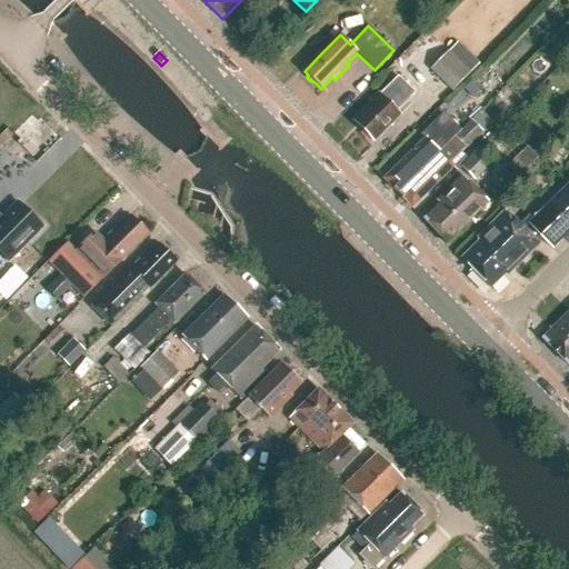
[(452,91),(471,73),(449,52),(431,70),(452,91)]
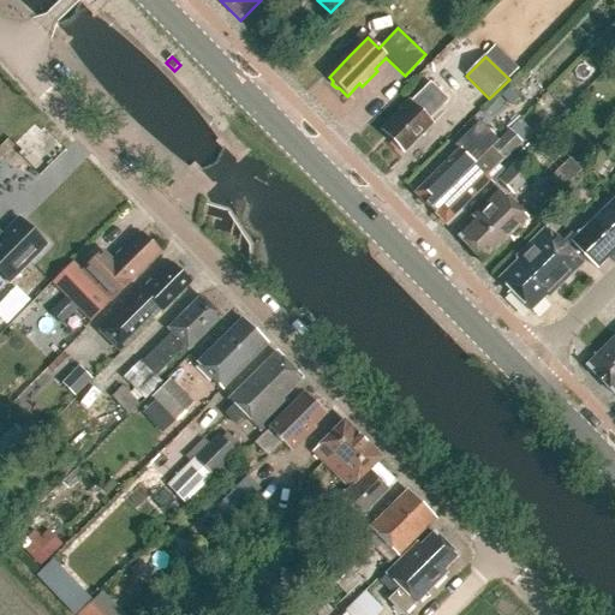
[(405,153),(434,124),(429,120),(449,101),(431,83),(412,102),(410,100),(399,111),(401,112),(382,131),(405,153)]
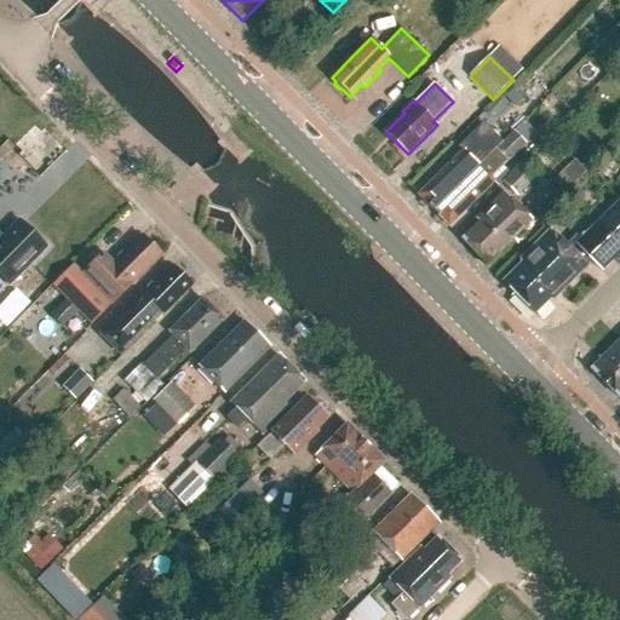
[(448,200),(436,212),(451,227),(494,183),(499,187),(503,183),(511,174),(504,167),(527,144),(514,132),(487,159),(480,167),(482,168),(455,195),(452,191),(446,197),(448,200)]
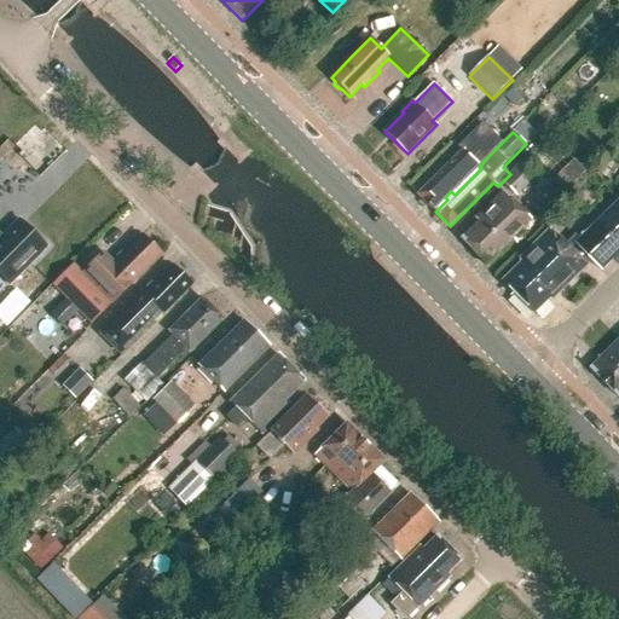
[(479,167),(486,158),(472,144),(464,151),(464,150),(418,195),(435,212),(447,200),(445,197),(451,191),(455,195),(481,168),(479,167)]
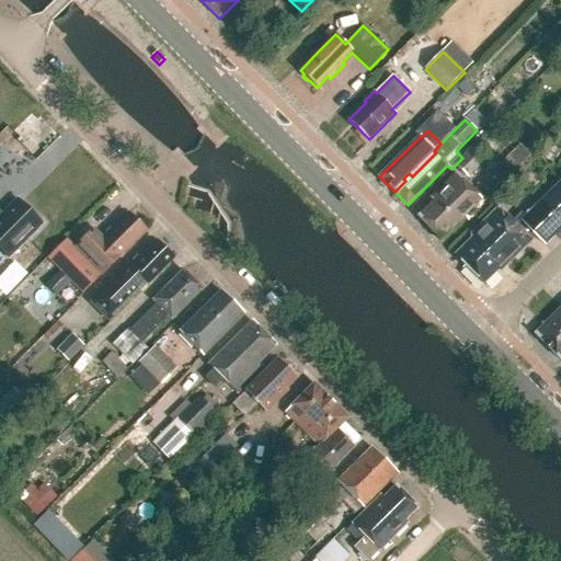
[(468,179),(489,159),(476,146),(462,158),(455,165),(468,179)]
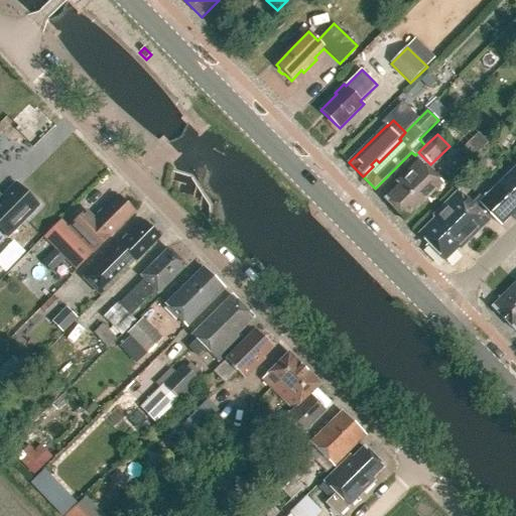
[(405,220),(442,183),(419,159),(395,182),(398,185),(385,199),(405,220)]
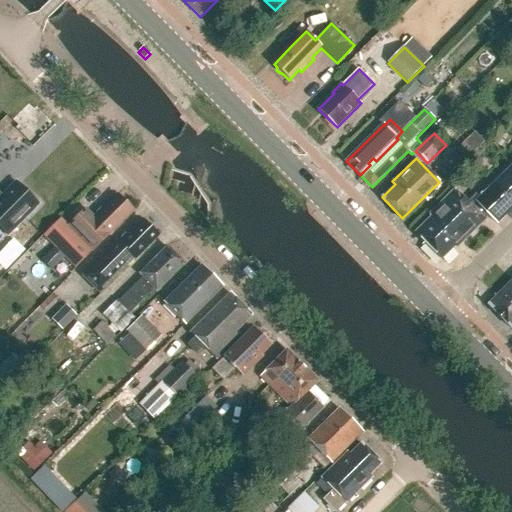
[(511,164),(474,202),(470,206),(454,190),(429,214),(432,216),(416,232),(441,258),(455,245),(457,247),(488,216),(497,226),(511,210),(511,164)]
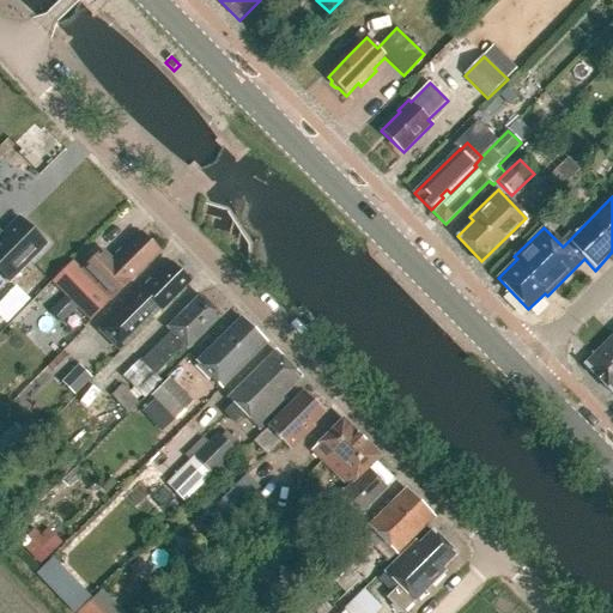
[(0,274),(8,284),(46,246),(19,219),(2,236),(0,237),(0,274)]
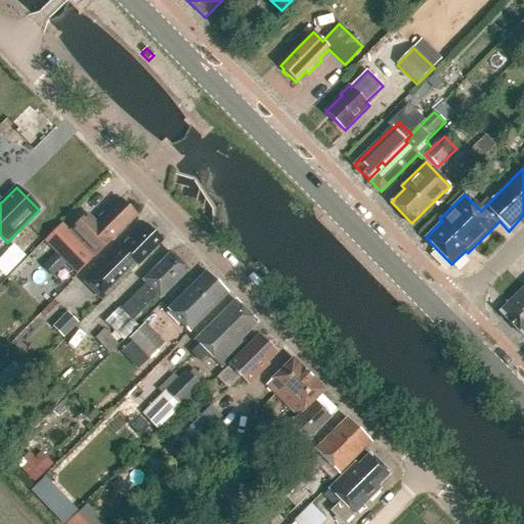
[(113,241),(136,217),(128,210),(128,206),(124,203),(121,203),(119,201),(105,215),(101,215),(97,219),(98,222),(96,224),(93,227),(85,219),(88,216),(87,215),(73,229),(76,232),(75,233),(64,222),(44,243),(56,254),(67,264),(77,275),(112,241),(113,241)]
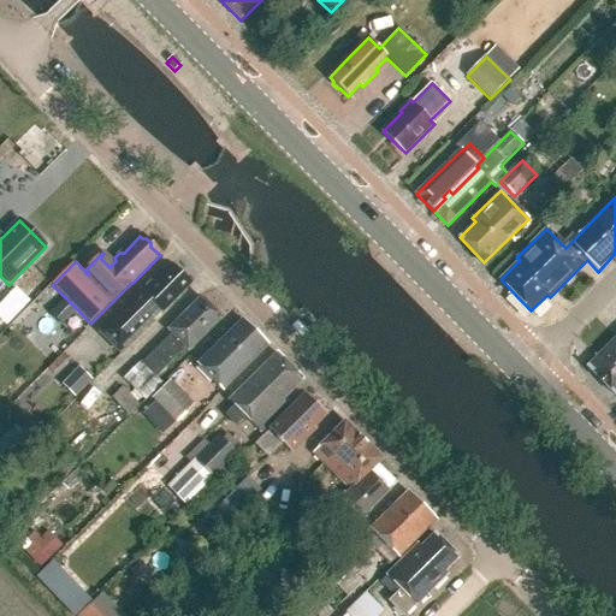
[(146,290),(142,294),(141,291),(99,333),(119,353),(160,311),(163,312),(189,284),(181,276),(181,272),(177,267),(173,268),(170,265),(154,280),(150,282),(146,285),(146,290)]
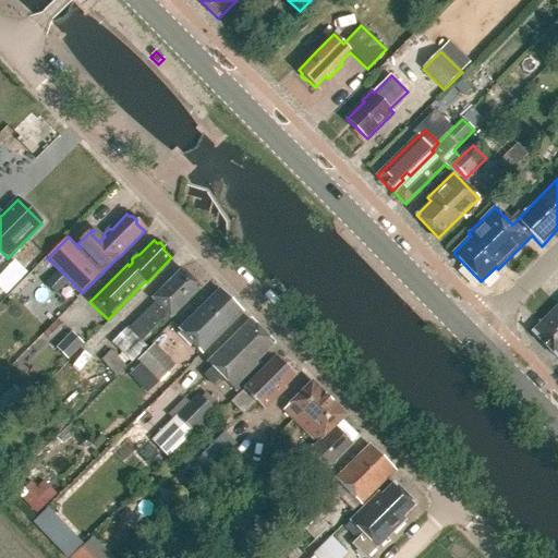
[(152,299),(156,303),(129,329),(142,342),(165,319),(167,323),(201,289),(181,269),(152,299)]
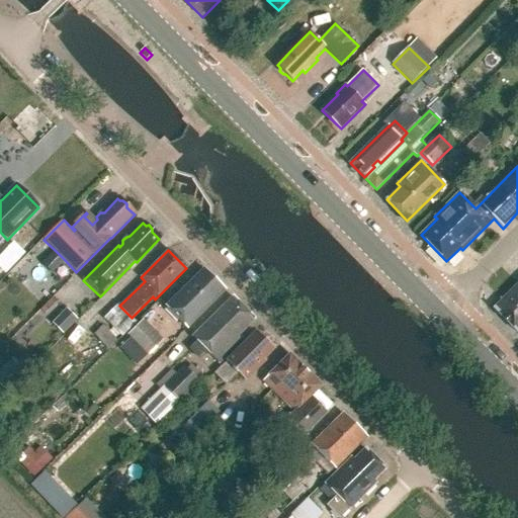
[(204,269),(167,307),(187,327),(224,289),(204,269)]
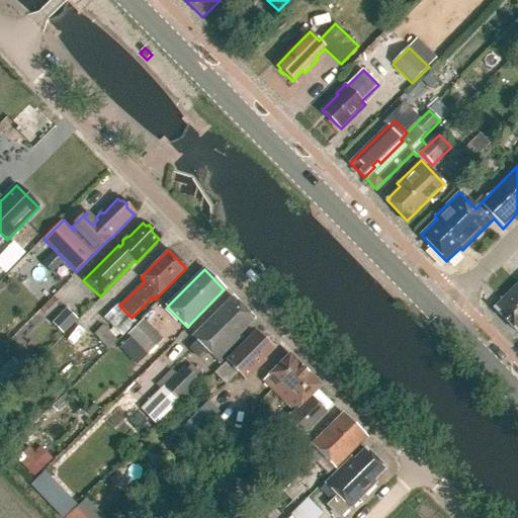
[(517,332),(517,284),(495,309),(517,332)]
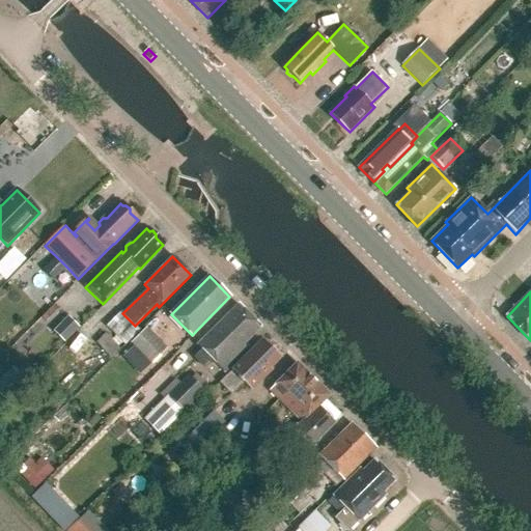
[(239,306),(199,344),(225,371),(248,350),(244,344),(260,328),(239,306)]
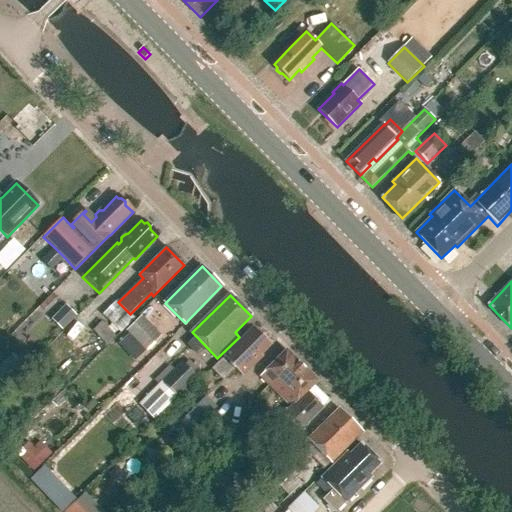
[(47,308),(55,300),(51,296),(43,304),(47,308)]
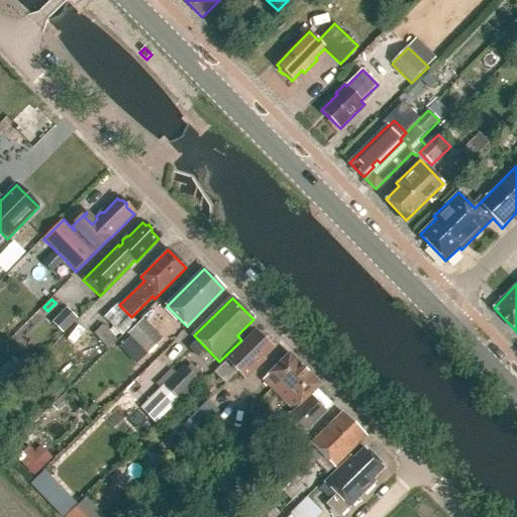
[(131,317),(119,305),(106,318),(123,336),(137,322),(131,317)]
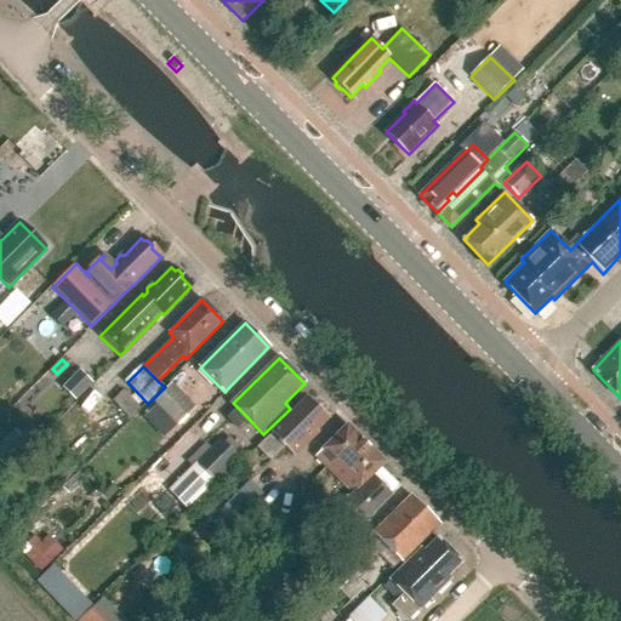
[(73,402),(92,382),(81,371),(62,391),(73,402)]
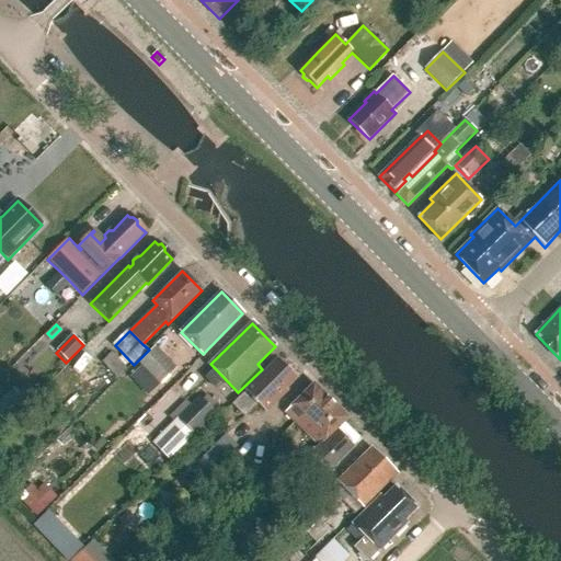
[(139,363),(160,385),(176,369),(156,347),(139,363)]
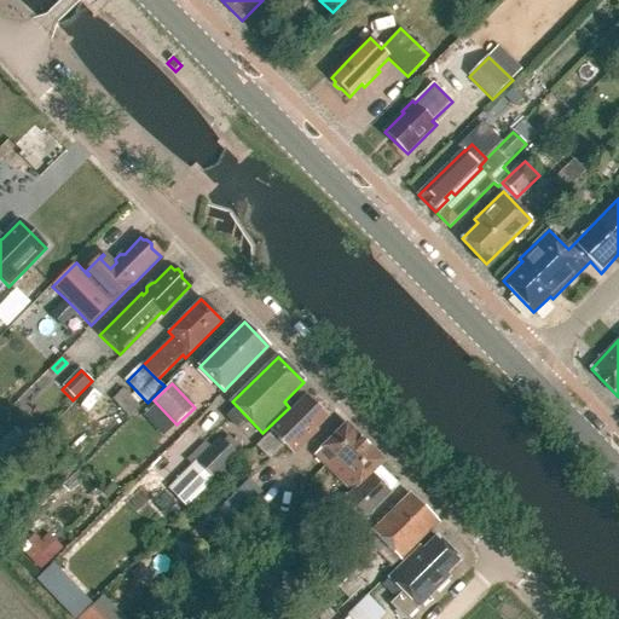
[(129,418),(140,409),(122,391),(111,400),(129,418)]
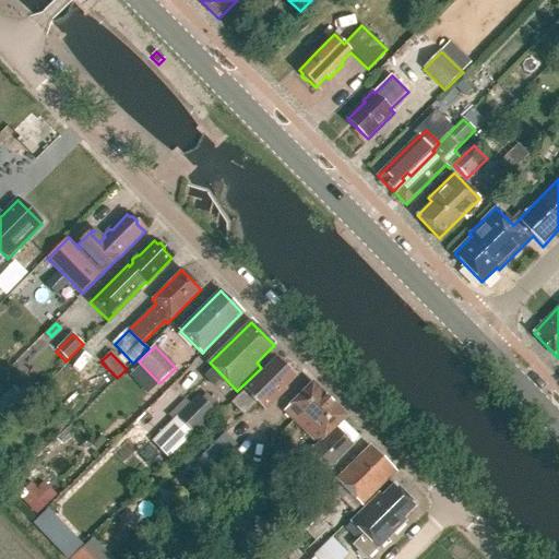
[(230,404),(238,412),(242,407),(248,412),(257,403),(264,411),(284,392),(284,387),(294,377),(276,358),(230,404)]
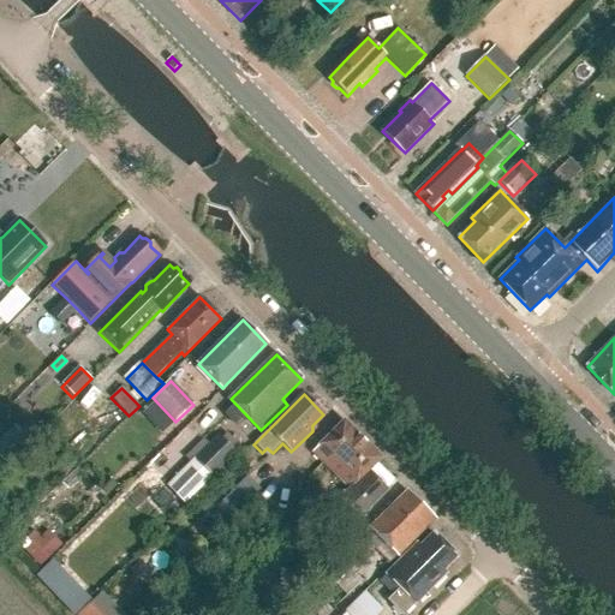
[(344,421),(311,453),(347,490),(345,493),(347,494),(334,507),(335,509),(322,523),(340,541),(351,530),(368,512),(396,483),(376,463),(382,458),(344,421)]
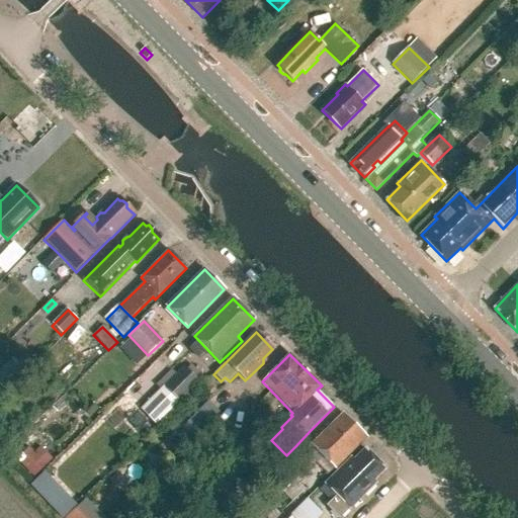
[(0,386),(6,393),(25,374),(11,359),(0,369),(0,386)]
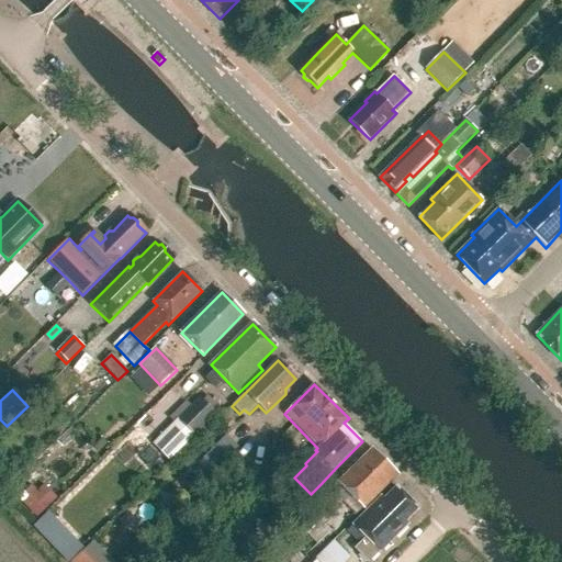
[(170,461),(216,414),(199,397),(154,445),(170,461)]
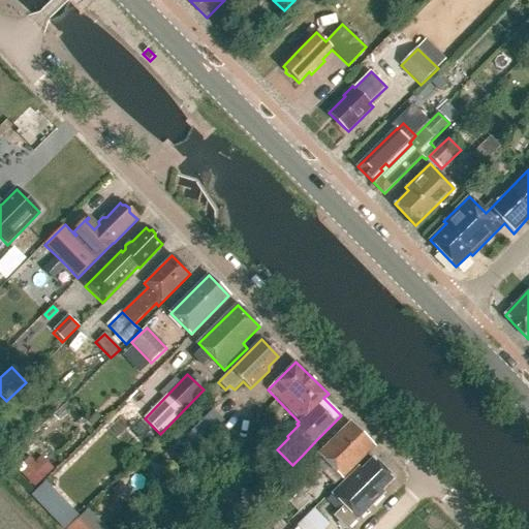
[(190,447),(223,414),(213,405),(180,438),(190,447)]
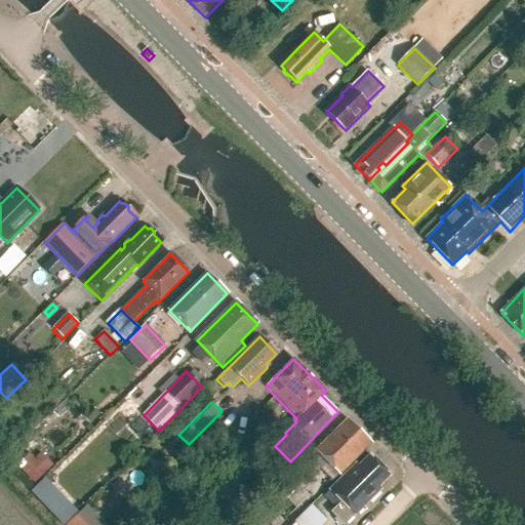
[(348,419),(316,451),(339,475),(371,443),(348,419)]
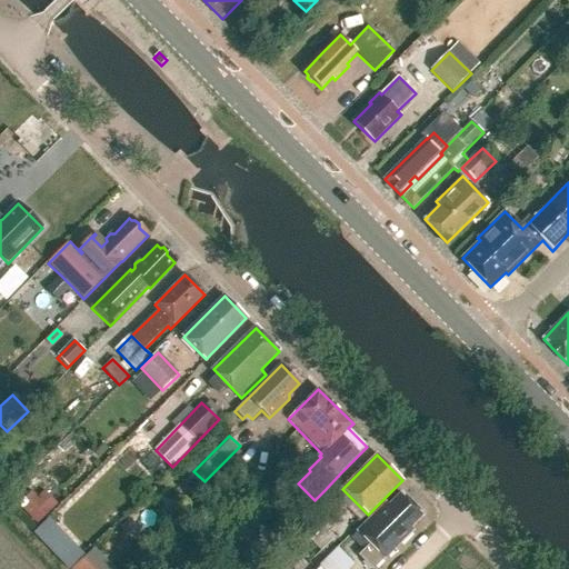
[(40,507),(40,499),(33,492),(26,492),(26,507),(40,507)]
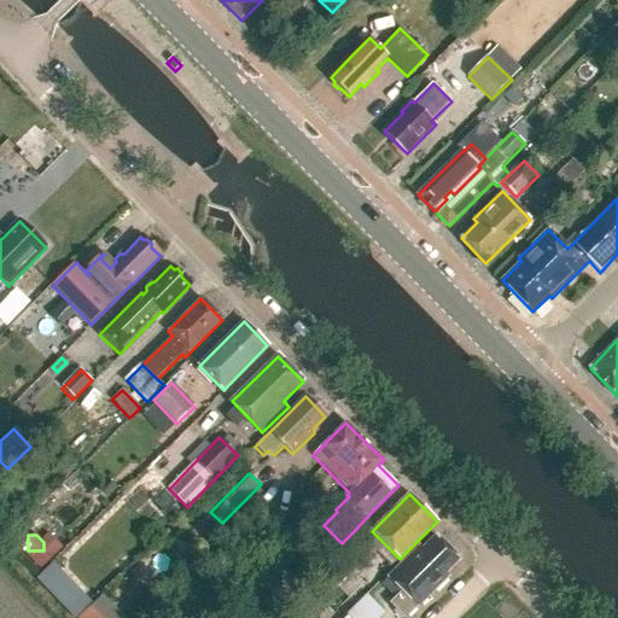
[(374,553),(356,535),(342,549),(345,553),(333,564),(334,565),(325,576),(338,589),(331,596),(342,607),(365,586),(356,577),(361,572),(357,569),(374,553)]
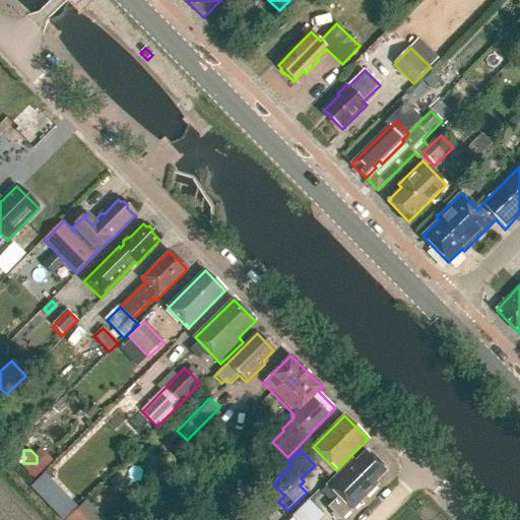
[(352,512),(378,486),(375,482),(387,470),(366,451),(353,463),(351,461),(326,486),(338,498),(328,508),(339,519),(341,519),(351,511),(352,512)]
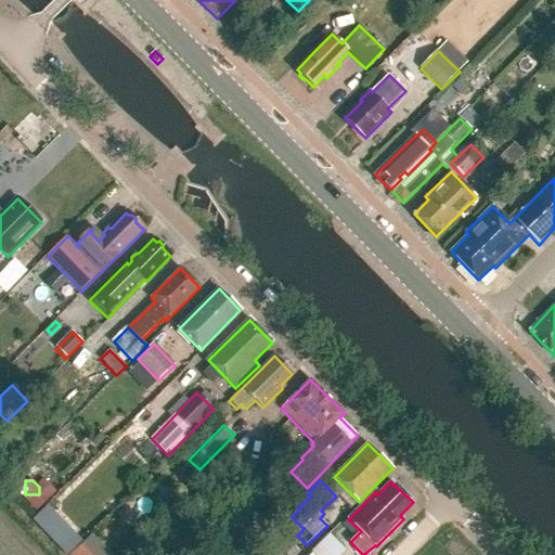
[(37,514),(55,495),(47,487),(39,487),(39,494),(25,494),(25,502),(37,514)]
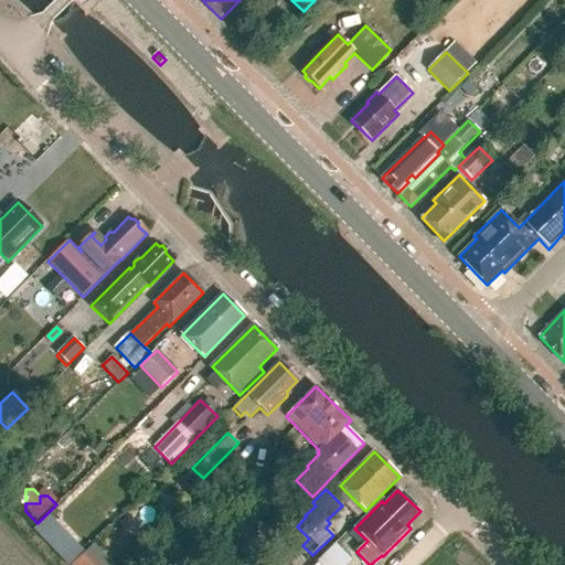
[(344,564),(353,557),(338,541),(320,557),(327,564),(344,564)]
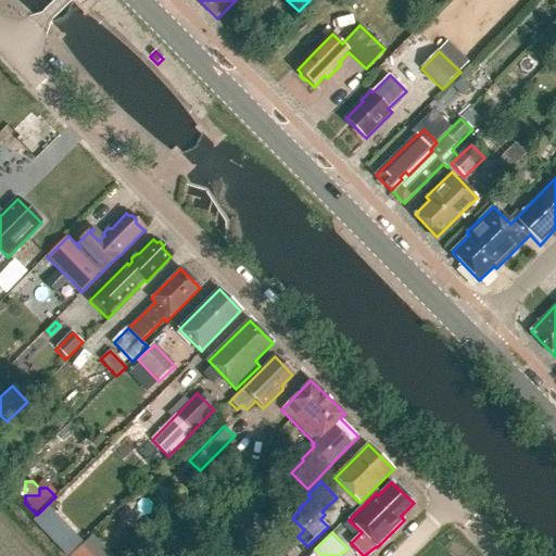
[(111,555),(91,536),(71,555),(111,555)]
